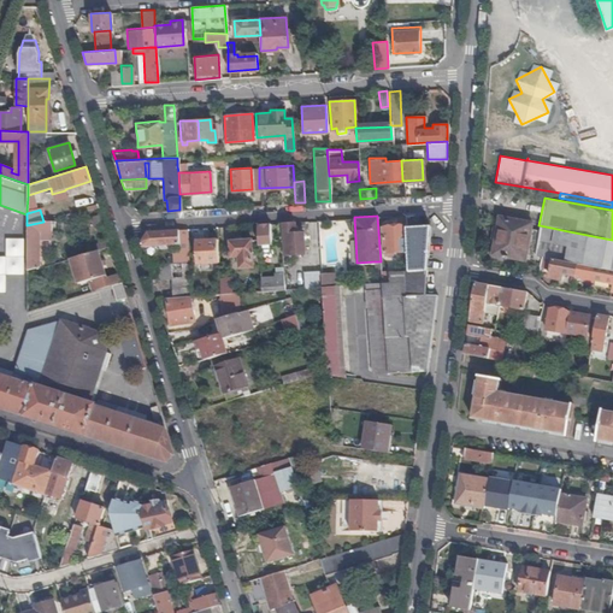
[(493,230),(490,246),(525,252),(534,254),(537,240),(538,230),(530,228),(531,224),(499,218),(496,231),(493,230)]
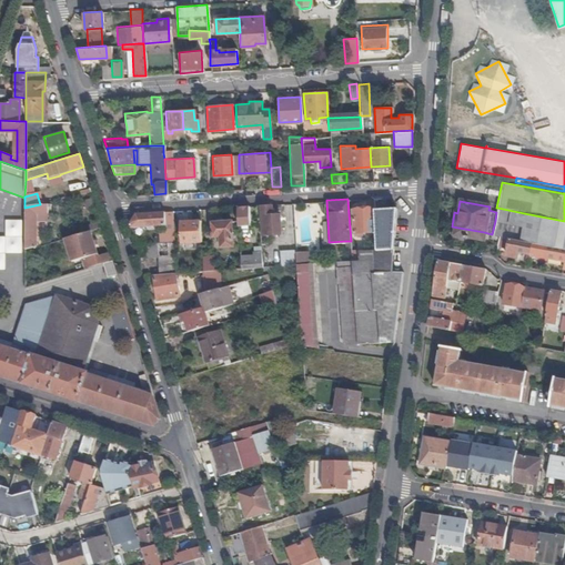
[(271,213),(271,203),(258,204),(260,234),(279,233),(278,213),(271,213)]
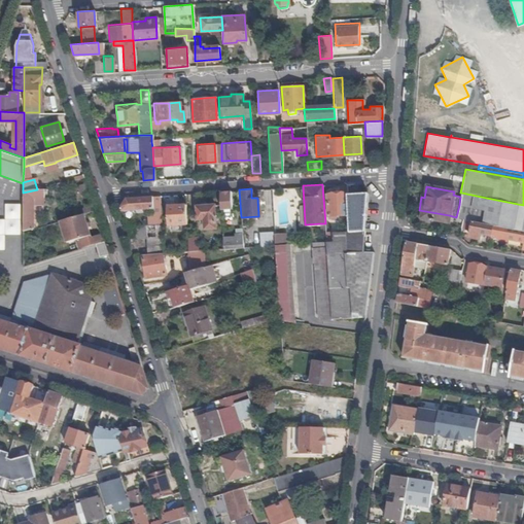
[(44,190),(23,193),(23,198),(23,201),(23,223),(23,230),(33,226),(33,200),(44,199),(44,190)]
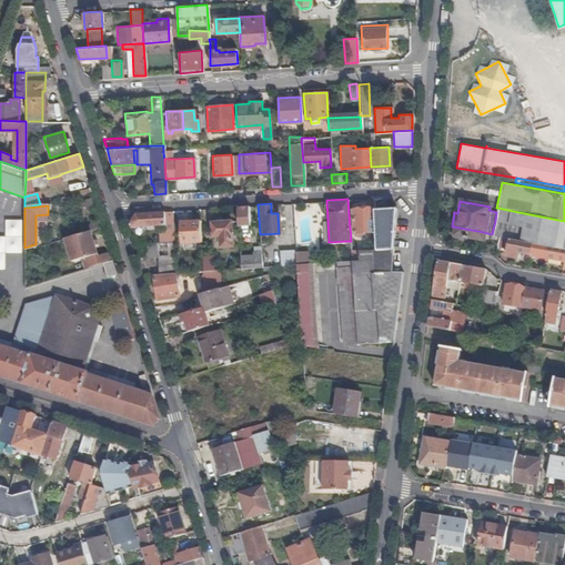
[(250,233),(249,205),(236,207),(238,233),(250,233)]
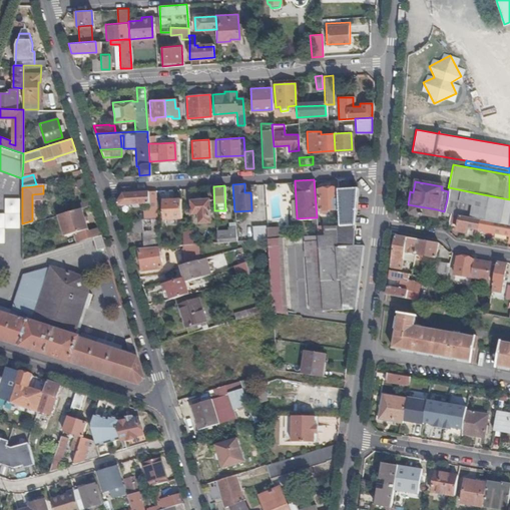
[(324,234),(354,232),(357,187),(338,188),(338,187),(318,188),(319,209),(339,208),(340,224),(324,225),(324,234)]
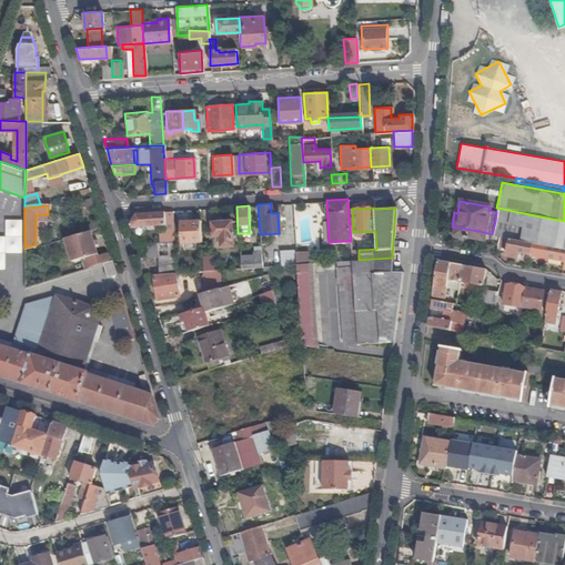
[(524,213),(497,208),(496,212),(495,221),(522,226),(524,213)]
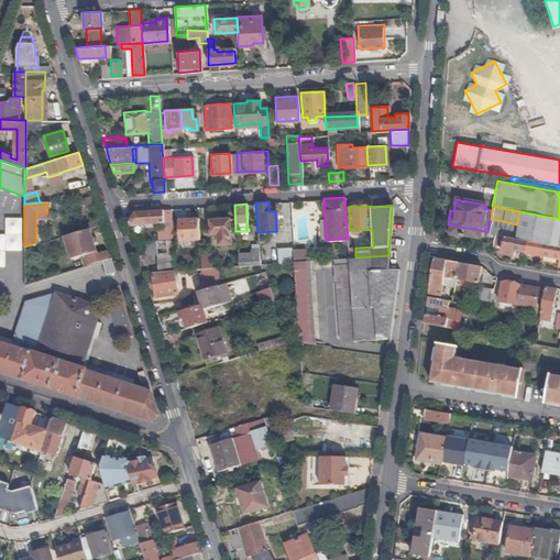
[(163,222),(162,209),(133,210),(128,220),(129,224),(163,222)]
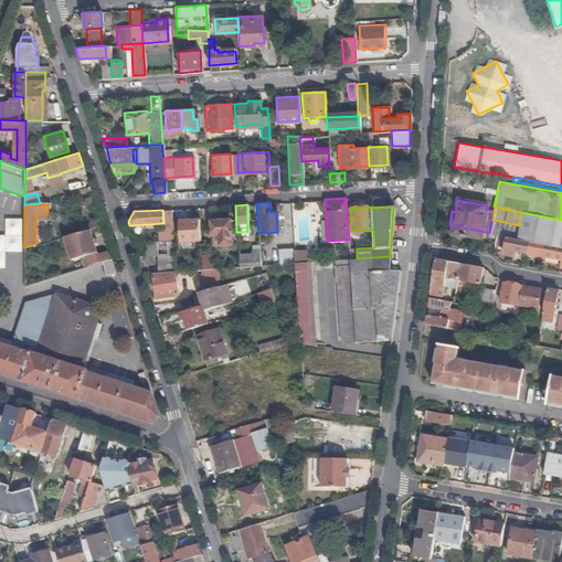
[(561,220),(521,212),(519,225),(492,220),(489,233),(495,234),(561,245),(561,220)]
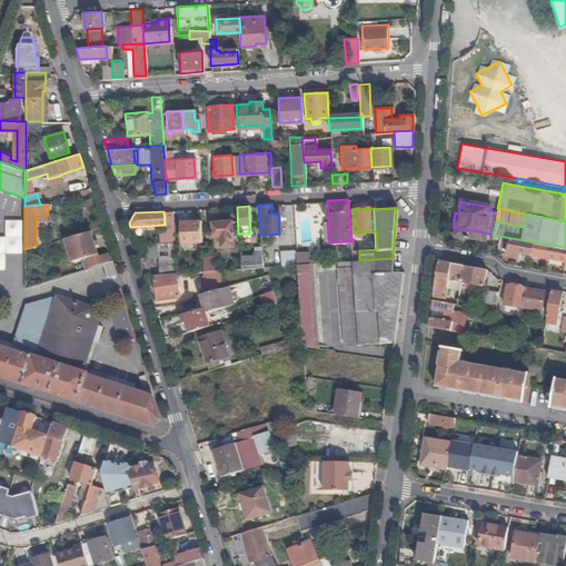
[(0,267),(3,268),(2,250),(19,250),(19,217),(3,217),(3,234),(0,234),(0,267)]
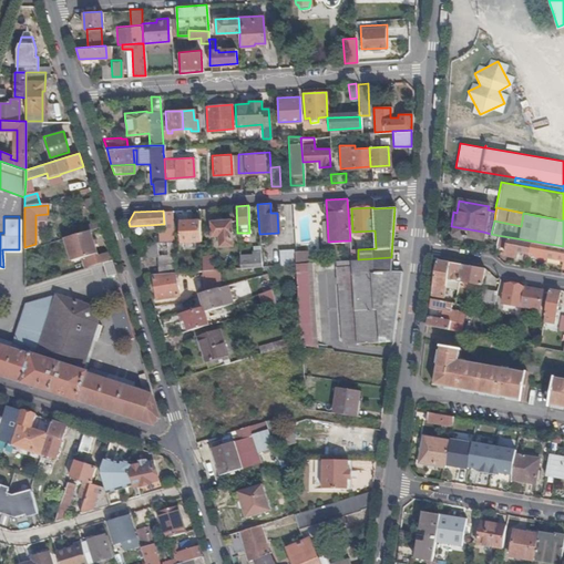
[(201,241),(200,219),(180,221),(181,242),(201,241)]
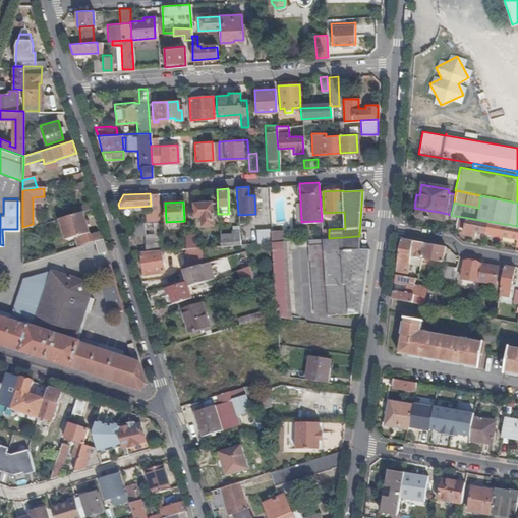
[(200,226),(213,225),(212,203),(193,204),(194,216),(200,216),(200,226)]
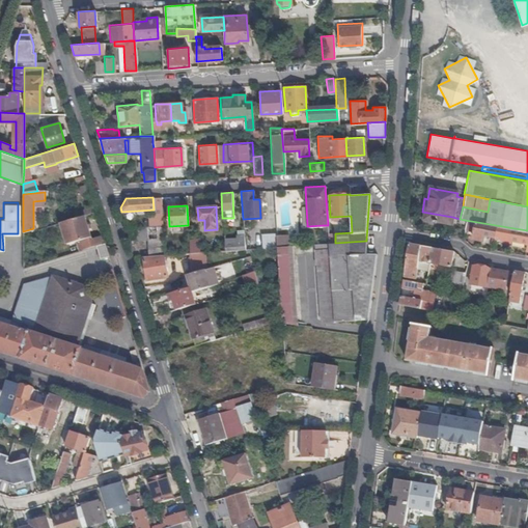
[(452,217),(422,212),(421,218),(433,220),(433,222),(437,222),(438,221),(451,224),(452,217)]
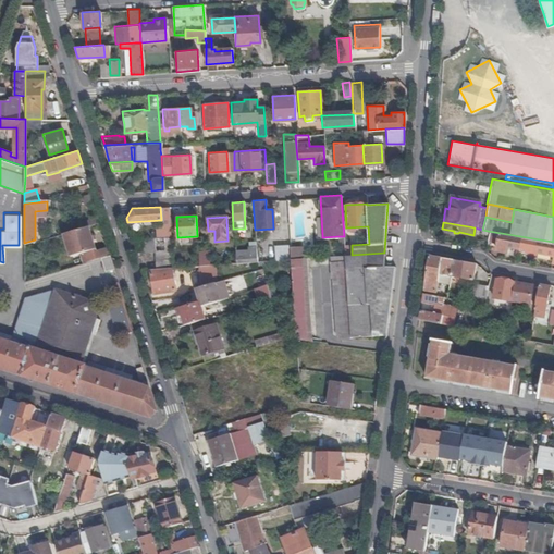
[(95,249),(88,224),(62,233),(69,255),(78,253),(82,262),(100,257),(109,254),(107,246),(95,249)]
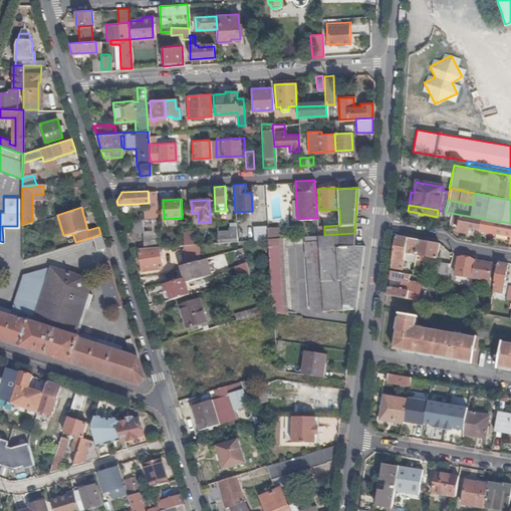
[(159,246),(156,208),(143,209),(144,218),(142,218),(142,231),(143,247),(158,246),(159,246)]
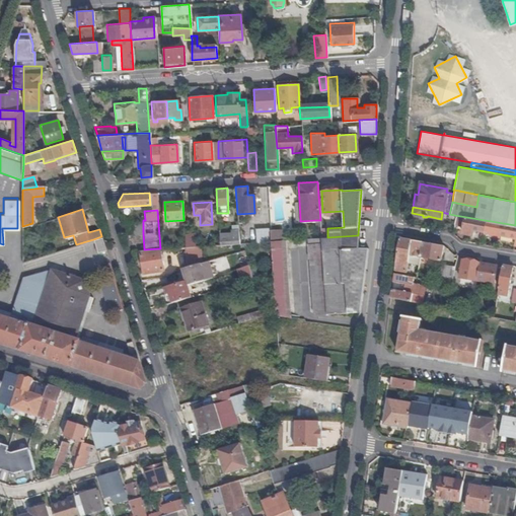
[(453,224),(452,225),(462,226),(461,232),(471,234),(471,231),(472,229),(475,229),(483,230),(498,233),(514,236),(513,240),(515,240),(515,225),(454,215),(453,221),(454,221),(453,224)]
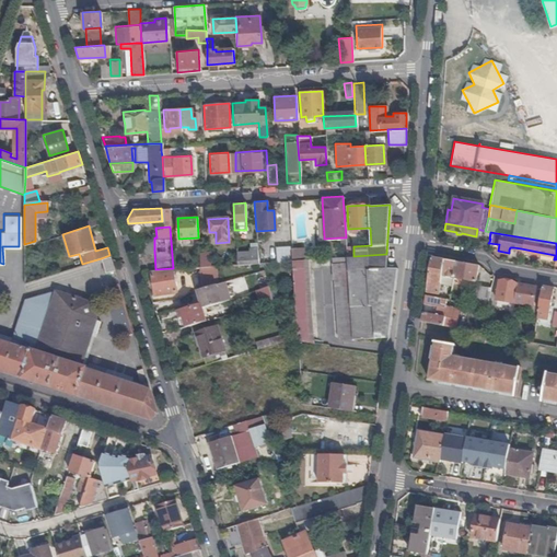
[(154,238),(132,240),(137,253),(154,252),(154,238)]
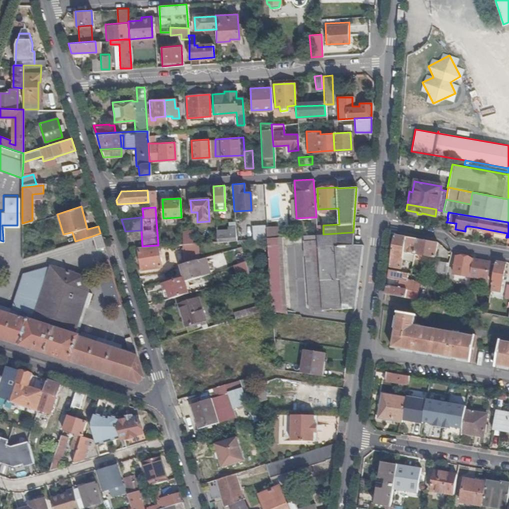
[(266,226),(266,223),(251,224),(251,239),(266,238),(266,226)]
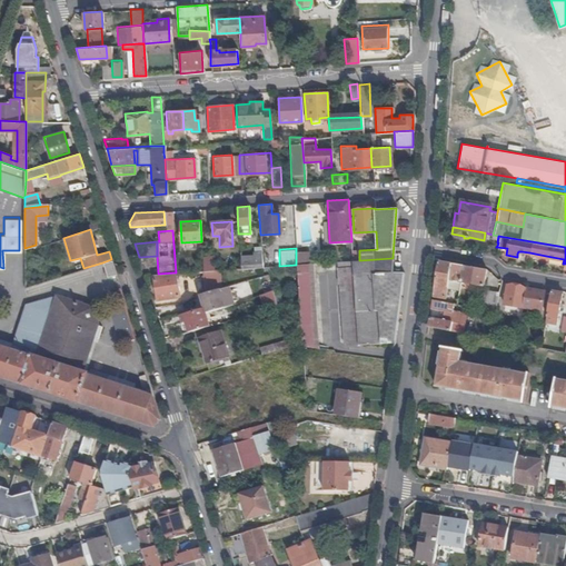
[(262,266),(261,250),(239,251),(240,268),(262,266)]
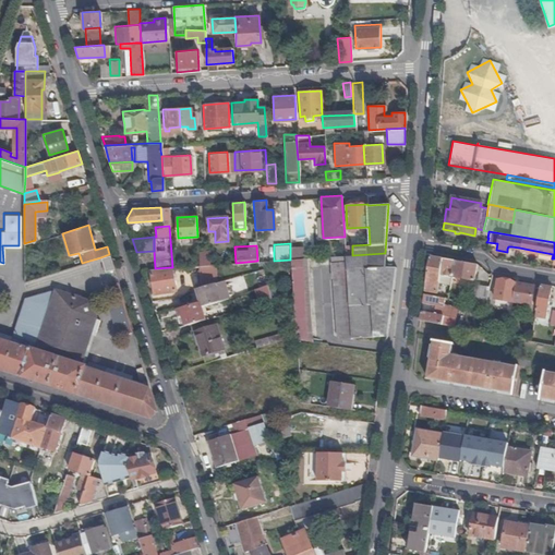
[(302,246),(290,246),(290,260),(302,258),(302,246)]
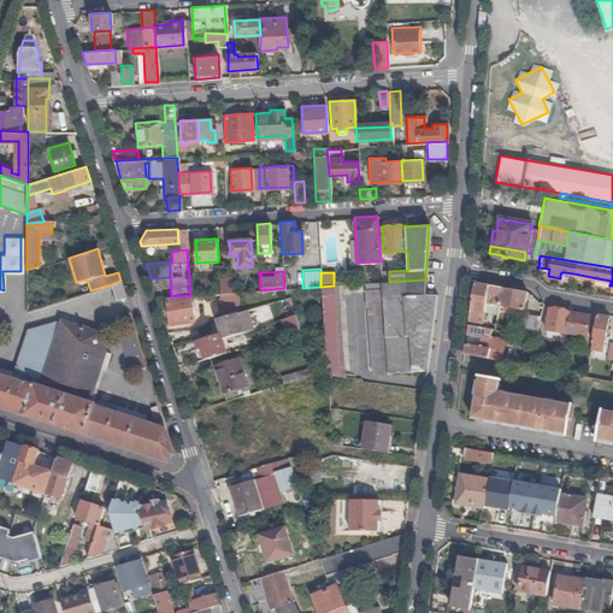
[(425,295),(425,280),(389,282),(382,282),(387,372),(424,369),(434,295),(425,295)]
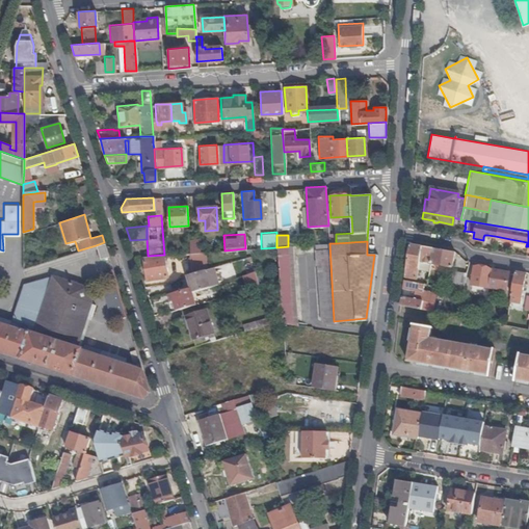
[(107,256),(104,242),(96,245),(99,258),(107,256)]
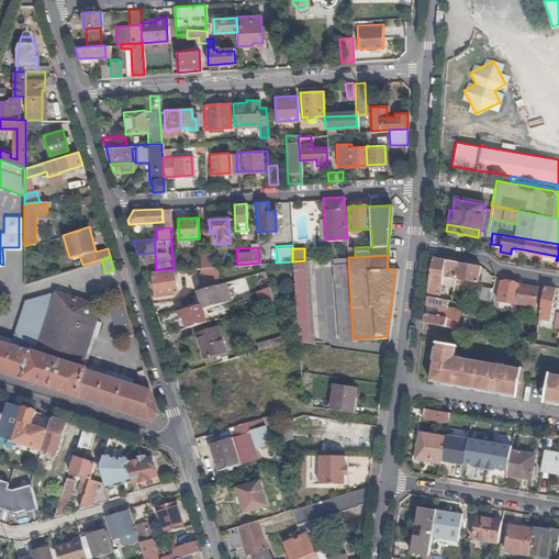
[(432,256),(426,291),(439,293),(443,276),(476,281),(479,265),(432,256)]
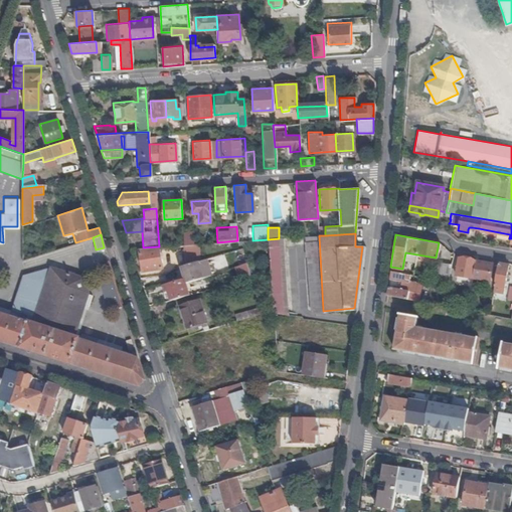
[(323,311),(319,235),(305,236),(310,311),(323,312),(323,311)]
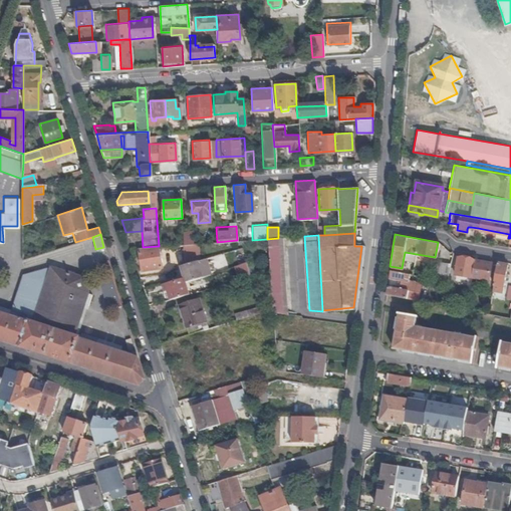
[(192,236),(183,236),(183,244),(192,244),(192,236)]
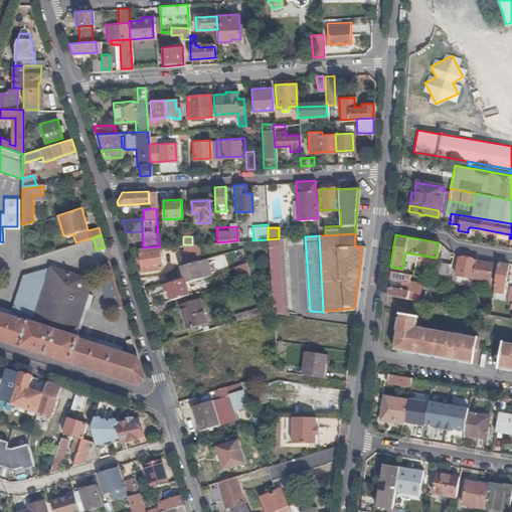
[(279,238),(268,239),(273,313),(287,314),(282,238),(279,238)]
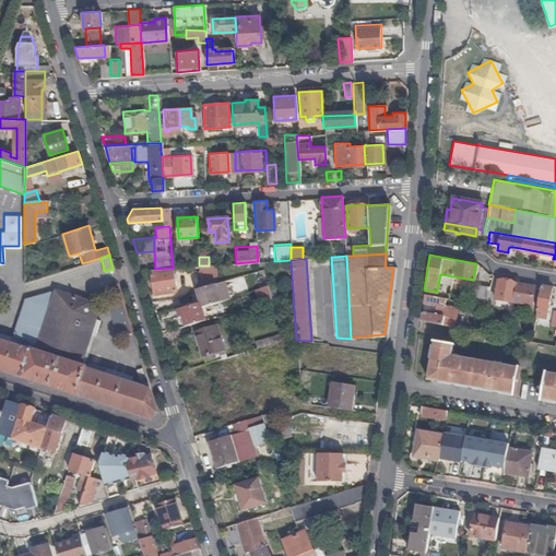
[(216,283),(215,264),(209,265),(199,265),(198,265),(199,287),(214,283),(216,283)]
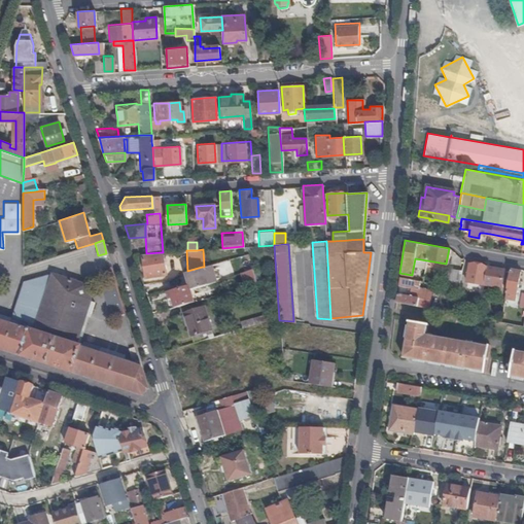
[(165,274),(162,252),(146,253),(141,253),(145,277),(165,274)]
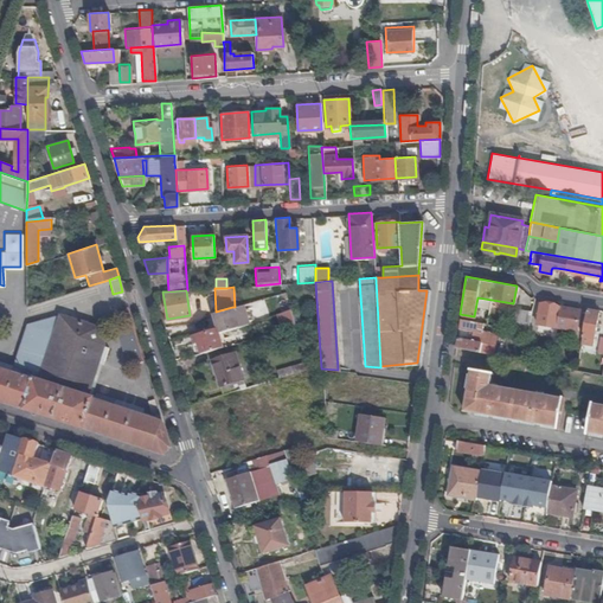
[(536,322),(556,326),(559,306),(539,302),(536,322)]
